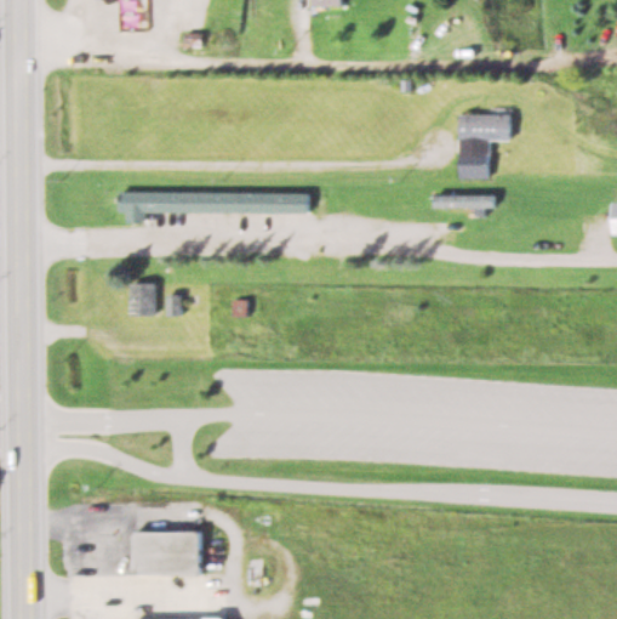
[(489,180),(489,141),(512,141),(512,115),(458,115),(458,180),(489,180)]
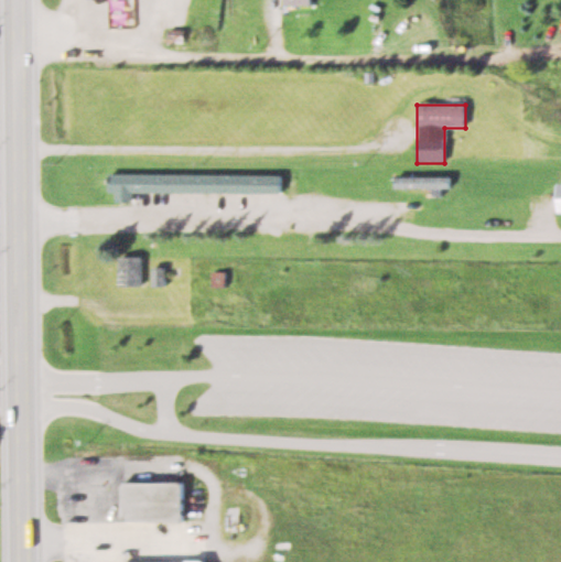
[(131,194),(280,195),(280,176),(107,174),(107,193),(114,193),(114,203),(131,204),(131,194)]
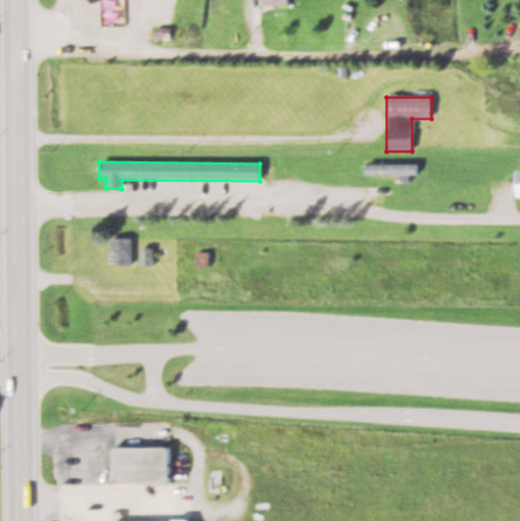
[(416,176),(416,164),(362,164),(362,176),(416,176)]
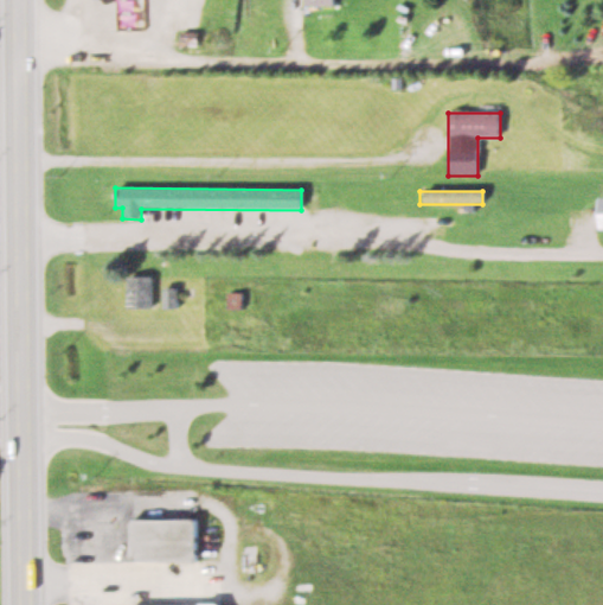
[(149,279),(124,279),(124,310),(149,310),(149,279)]
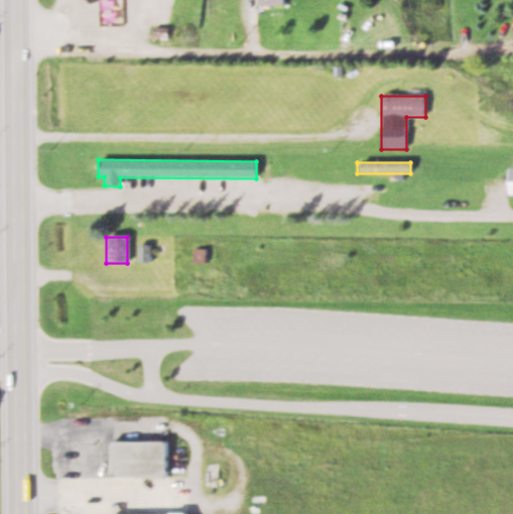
[(136,263),(147,263),(147,247),(136,247),(136,263)]
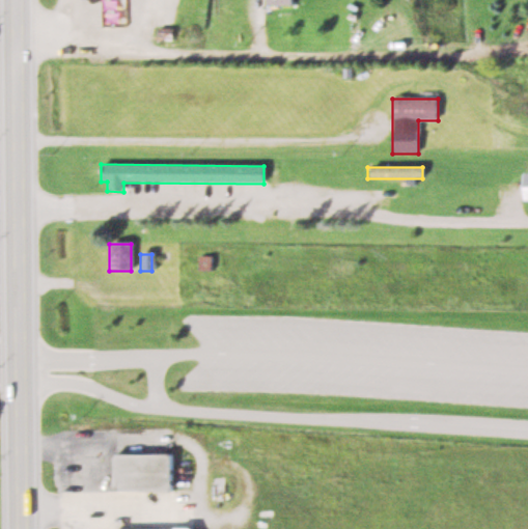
[(197,257),(197,272),(211,272),(211,257),(197,257)]
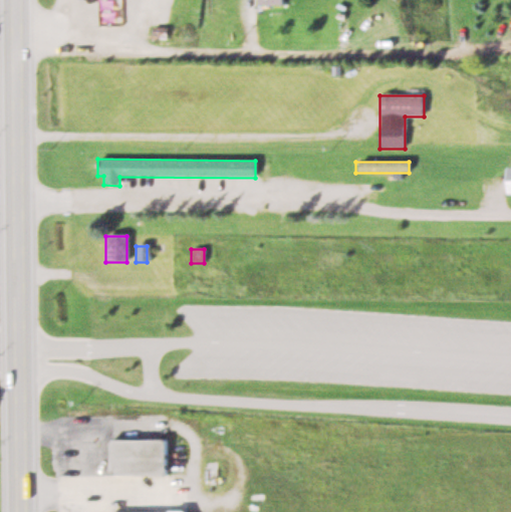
[(110,440),(110,475),(166,475),(166,440),(110,440)]
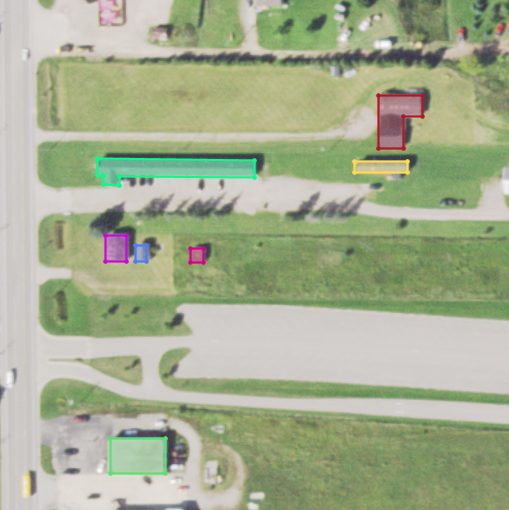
All buildings are outlined.
